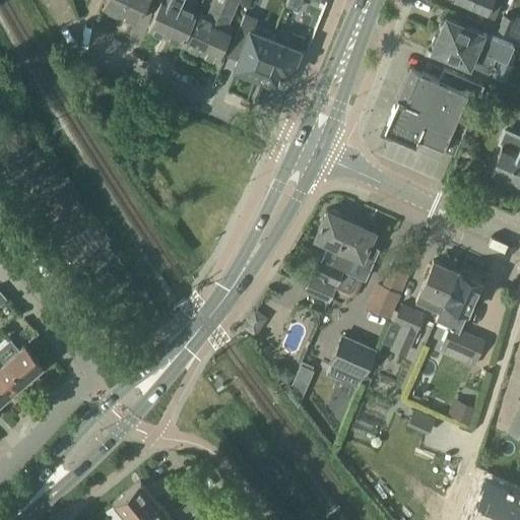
[(121,13),(126,0),(107,0),(104,6),(121,13)]
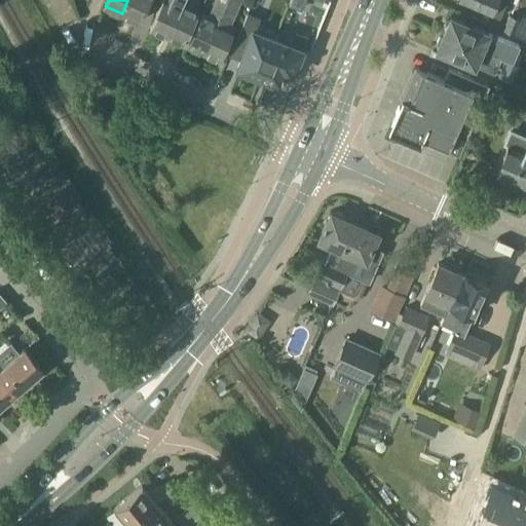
[(127,0),(122,13),(139,22),(148,0),(127,0)]
